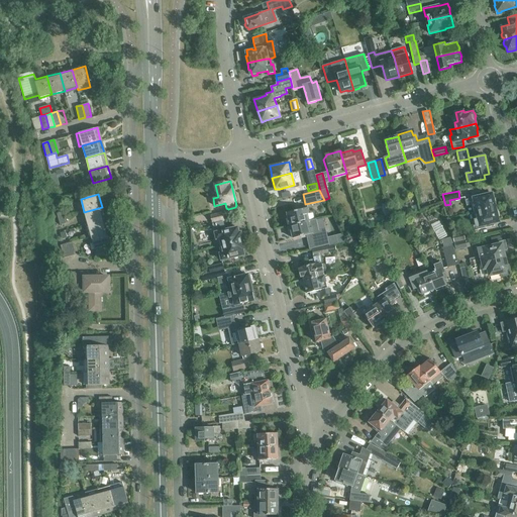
[(484,196),(471,199),(466,200),(467,206),(472,205),(474,212),(497,207),(495,198),(493,199),(492,194),(487,195),(487,194),(484,195),(484,196)]
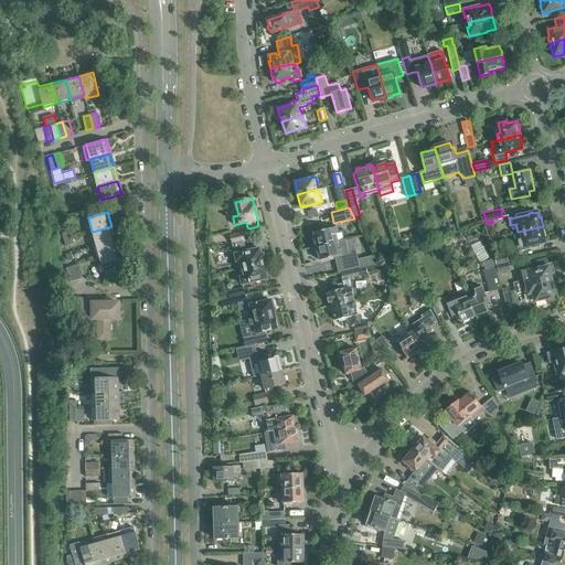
[(329,228),(313,233),(315,240),(316,246),(339,241),(337,234),(338,234),(336,224),(329,226),(329,228)]
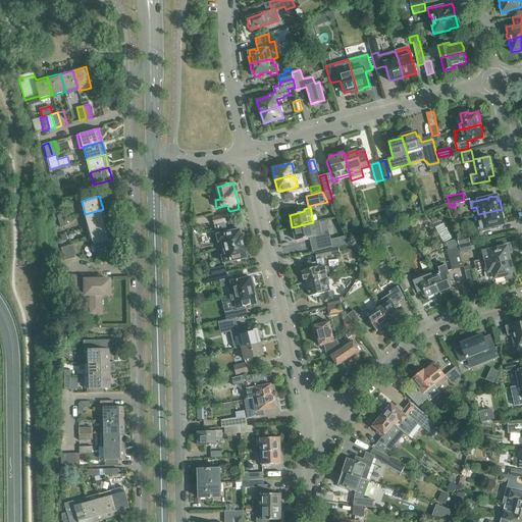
[(107,221),(103,209),(85,214),(89,226),(107,221)]
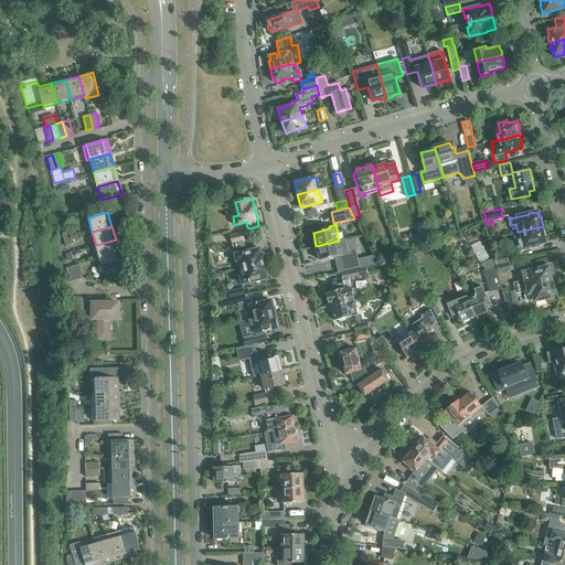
[(543,226),(518,232),(518,233),(520,242),(515,242),(519,252),(541,246),(540,243),(545,242),(543,236),(545,236),(543,226)]
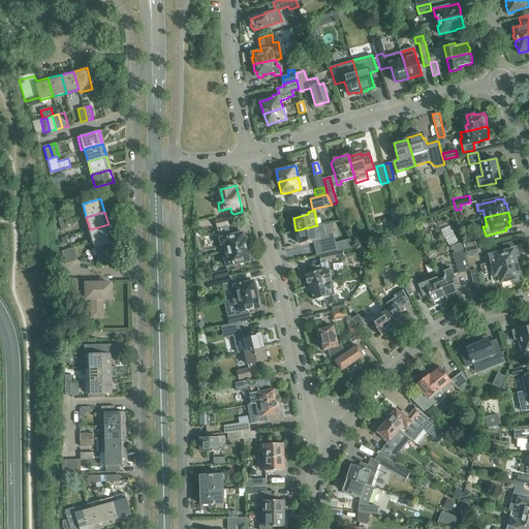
[(217,228),(226,225),(229,225),(227,218),(216,220),(217,228)]
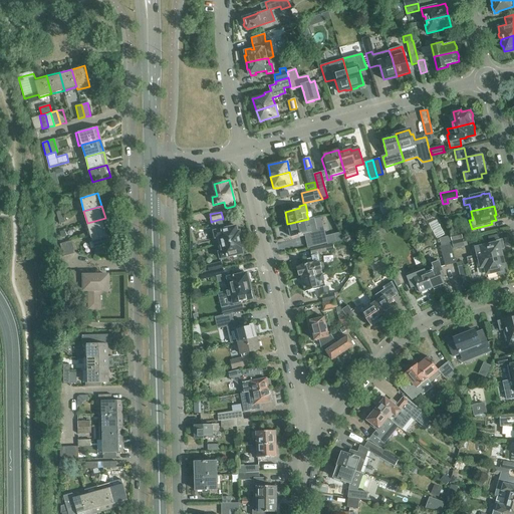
[(108,230),(105,218),(87,223),(90,236),(108,230)]
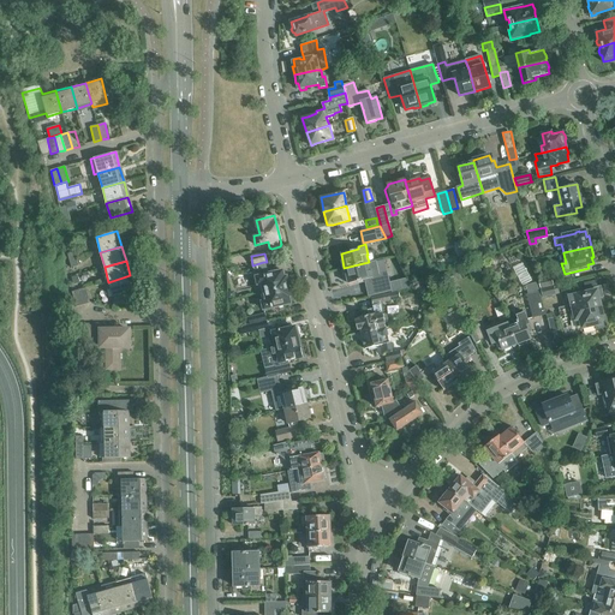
[(348,284),(365,280),(369,296),(392,291),(388,273),(380,275),(376,261),(369,262),(344,268),(344,269),(345,269),(341,270),(342,278),(347,276),(348,284)]
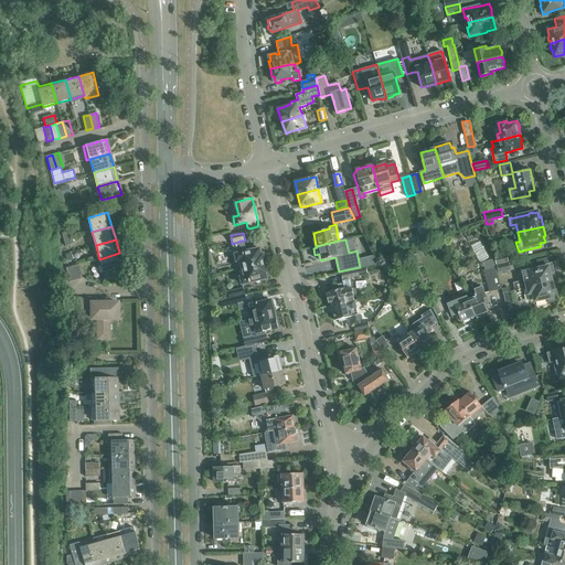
[(480,262),(489,256),(480,240),(471,244),(480,262)]
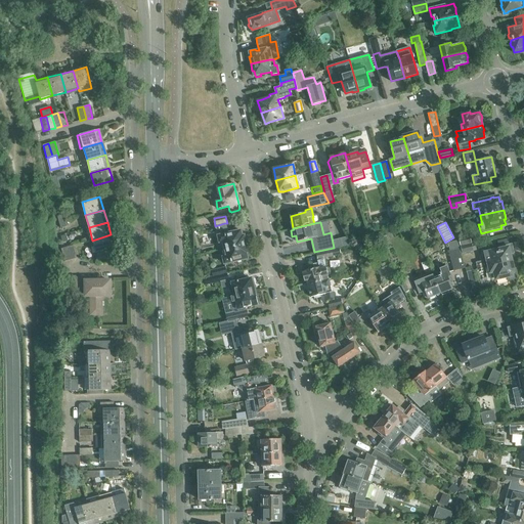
[(227,233),(224,223),(215,226),(218,235),(220,243),(221,242),(223,249),(246,244),(244,235),(243,235),(241,230),(227,233)]
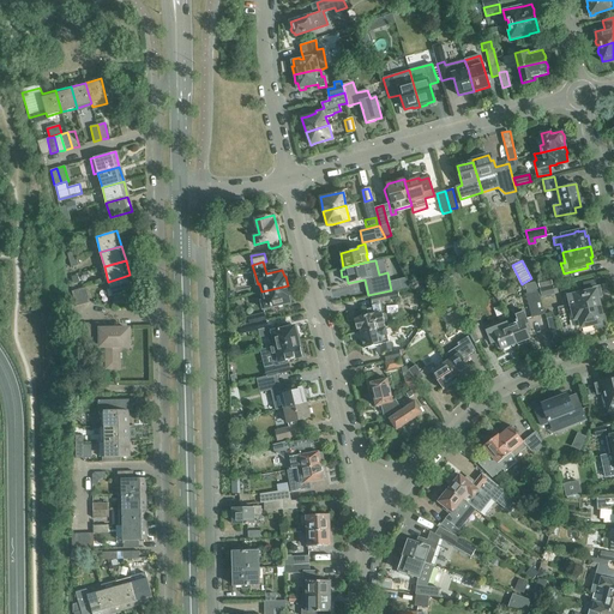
[(133,289),(130,275),(108,282),(115,306),(127,302),(131,295),(131,292),(134,290),(134,289),(133,289)]
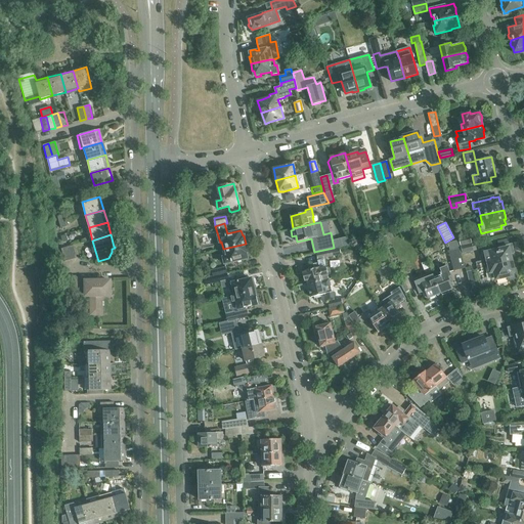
[(460,238),(461,246),(471,244),(470,235),(460,238)]
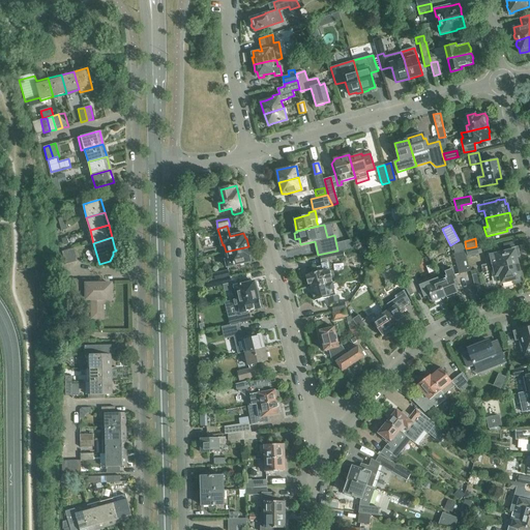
[(480,245),(476,246),(466,248),(467,251),(467,252),(468,256),(482,253),(480,245)]
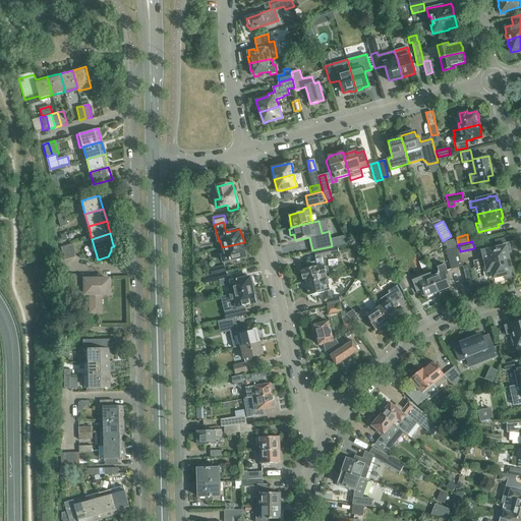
[(244,242),(222,247),(224,255),(222,255),(224,262),(246,256),(244,251),(246,250),(244,242)]
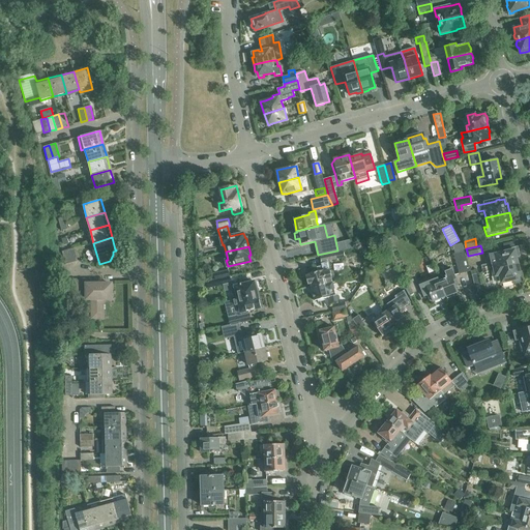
[(71,261),(71,263),(78,261),(74,247),(67,249),(71,261)]
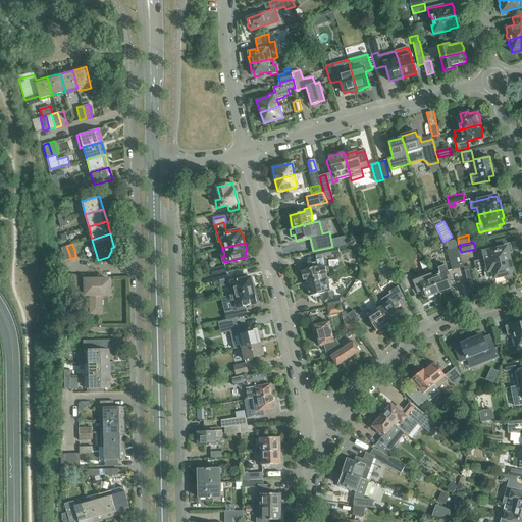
[(487,265),(510,260),(508,253),(512,252),(510,244),(498,246),(498,249),(483,252),(485,259),(474,261),(475,268),(481,266),(487,265)]
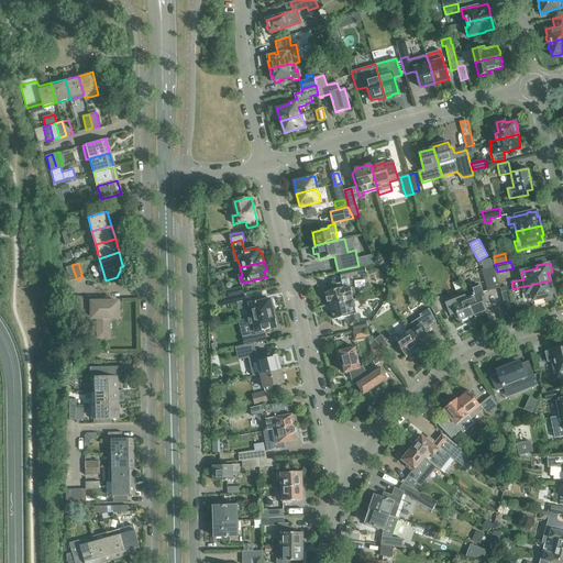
[(76,279),(76,277),(72,265),(66,267),(68,277),(69,280),(76,279)]
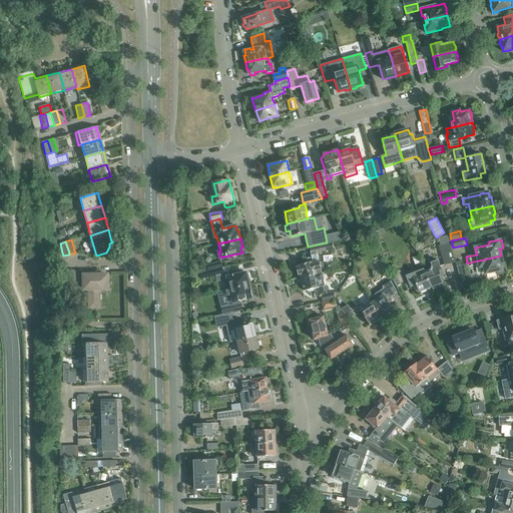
[(310,276),(321,273),(321,270),(322,270),(324,268),(322,263),(321,262),(319,262),(317,251),(333,248),(331,242),(310,247),(311,253),(312,259),(308,260),(307,259),(308,263),(299,265),(299,268),(297,268),(299,275),(301,275),(301,277),(310,275),(310,276)]
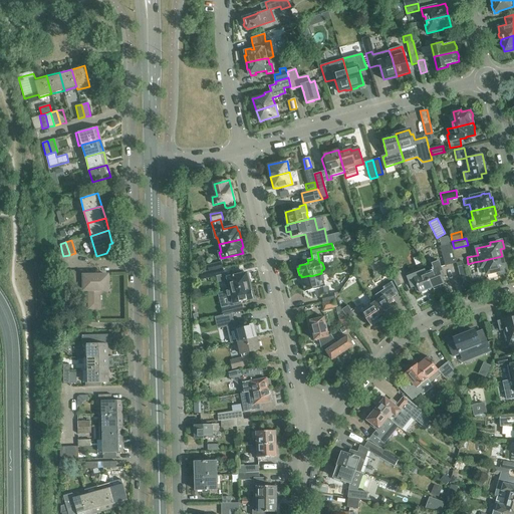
[(451,245),(453,244),(453,243),(440,246),(446,265),(457,262),(456,258),(455,259),(453,253),(451,245)]
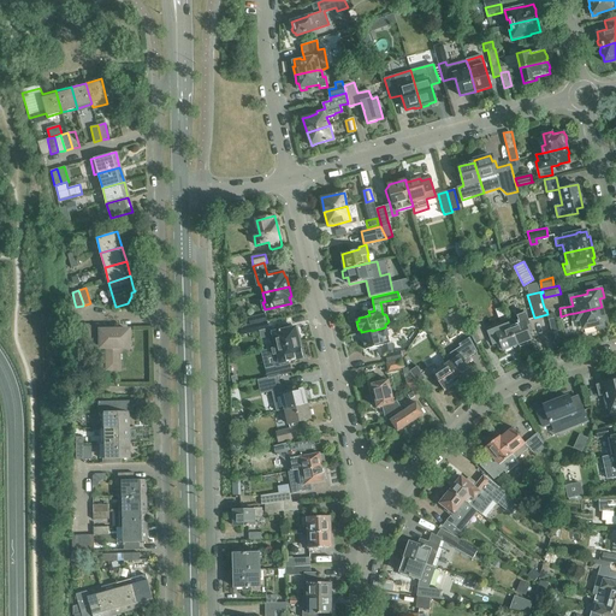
[(579,329),(597,325),(598,330),(608,326),(605,317),(604,318),(602,307),(575,313),(579,329)]
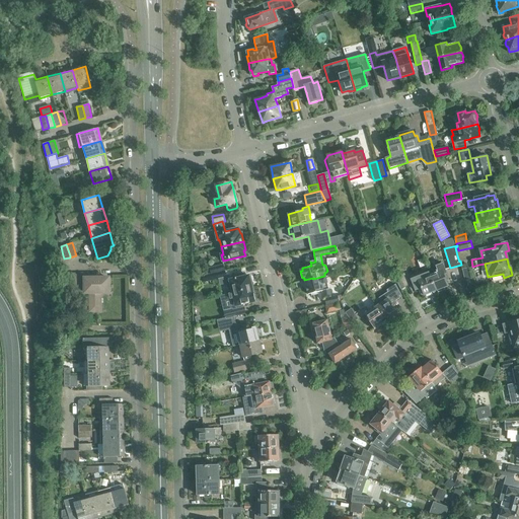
[(380,265),(378,267),(383,277),(384,279),(392,275),(385,263),(380,265)]
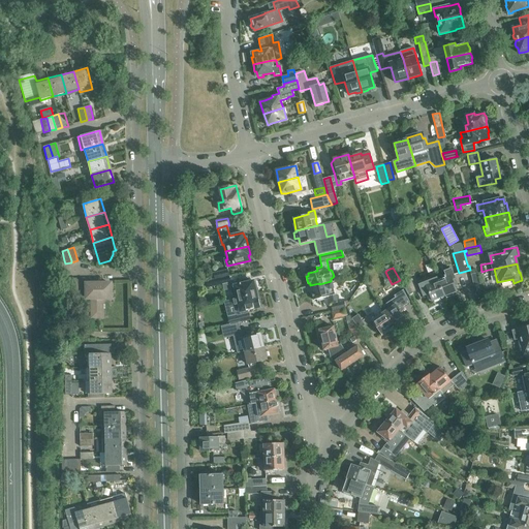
[(445,277),(438,280),(444,296),(446,296),(446,297),(453,294),(453,293),(457,291),(453,280),(456,278),(452,268),(444,271),(446,275),(445,275),(445,277)]
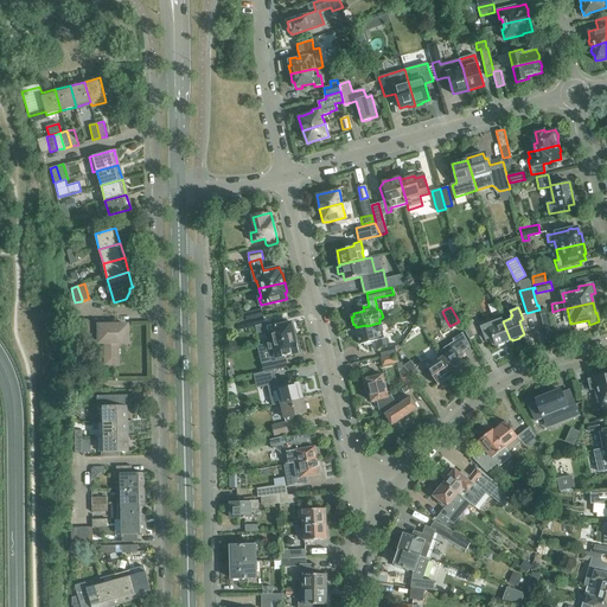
[(244,321),(247,320),(263,317),(262,310),(242,314),(244,321)]
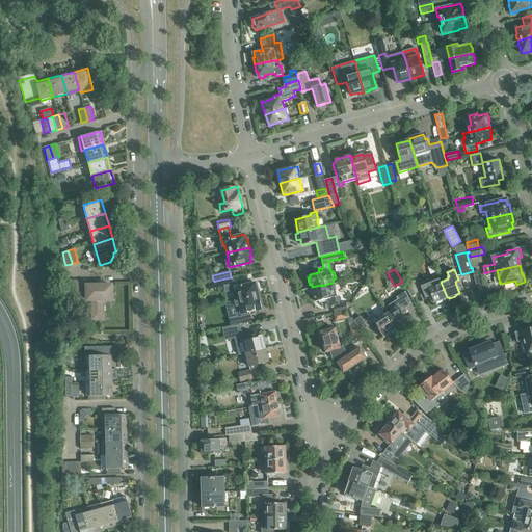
[(474,275),(476,286),(483,284),(480,274),(474,275)]
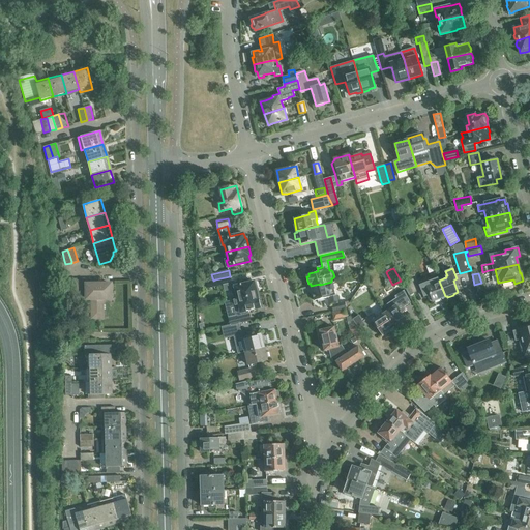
[(213,281),(206,282),(207,288),(223,285),(225,291),(232,290),(234,300),(257,294),(258,292),(257,288),(256,288),(254,282),(249,283),(249,280),(231,284),(230,276),(215,280),(213,281)]
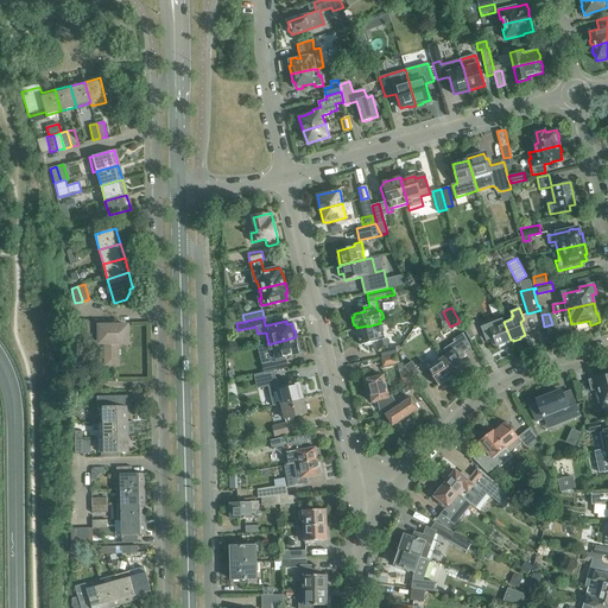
[(482,327),(483,331),(487,340),(492,337),(494,344),(496,344),(496,346),(511,340),(504,322),(502,318),(482,327)]
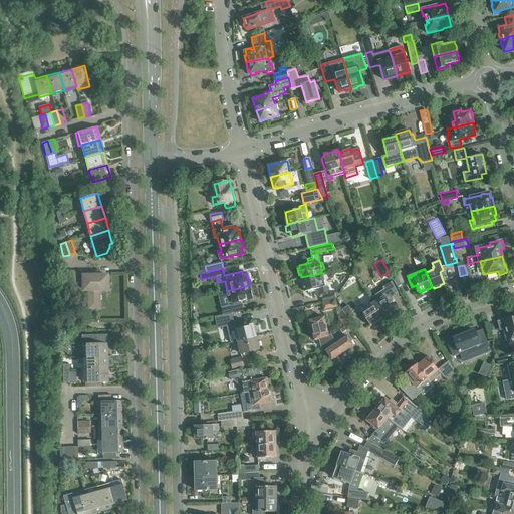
[(77,283),(74,272),(74,270),(68,272),(72,284),(77,283)]
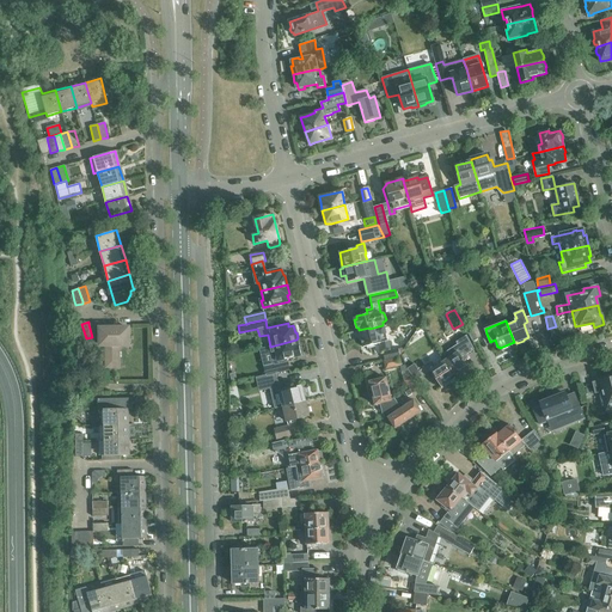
[(89,324),(92,337),(93,340),(101,340),(101,346),(106,346),(106,361),(118,361),(117,344),(129,344),(128,328),(101,329),(99,329),(97,322),(89,324)]
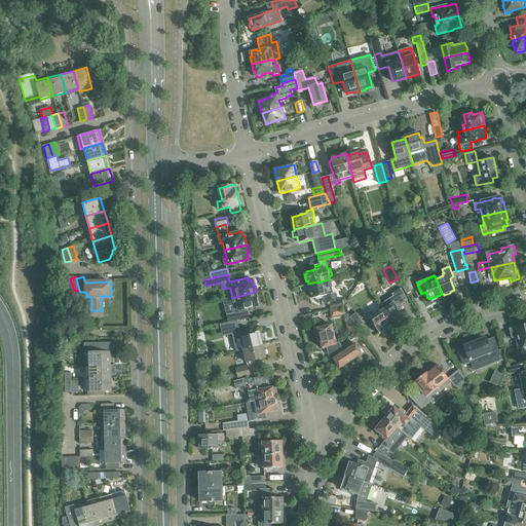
[(410,277),(400,283),(406,293),(415,288),(410,277)]
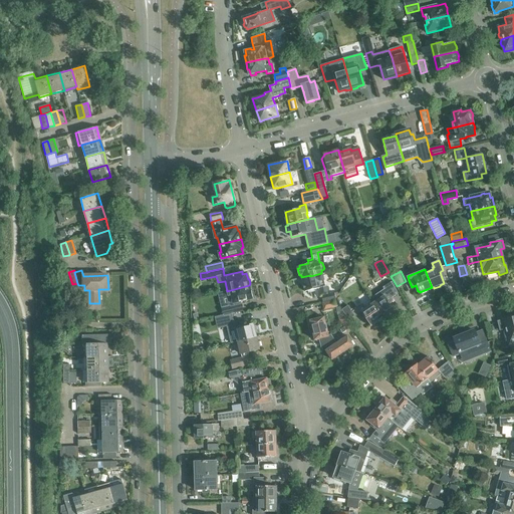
[(72,284),(68,272),(62,273),(66,286),(72,284)]
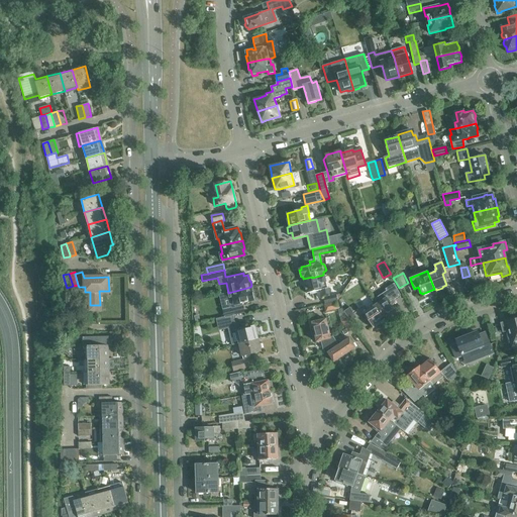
[(312,277),(303,279),(307,293),(310,293),(310,294),(316,293),(316,291),(321,290),(323,296),(325,303),(340,300),(340,299),(339,294),(330,296),(330,294),(328,287),(326,288),(323,275),(312,278),(312,277)]
